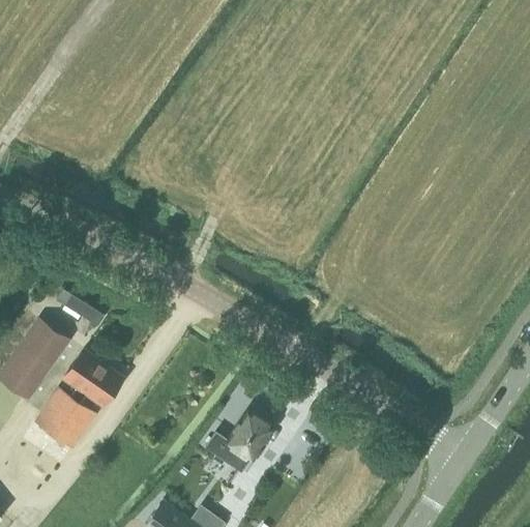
[(62,289),(55,299),(64,305),(61,310),(78,319),(80,316),(96,326),(105,315),(62,289)]
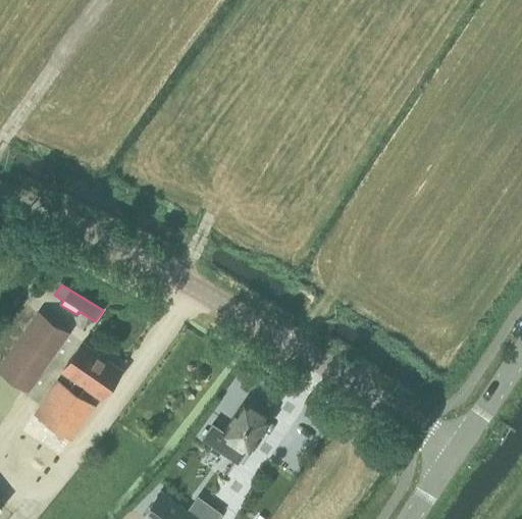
[(28,394),(67,335),(38,314),(0,368),(0,422),(4,417),(22,391),(28,394)]
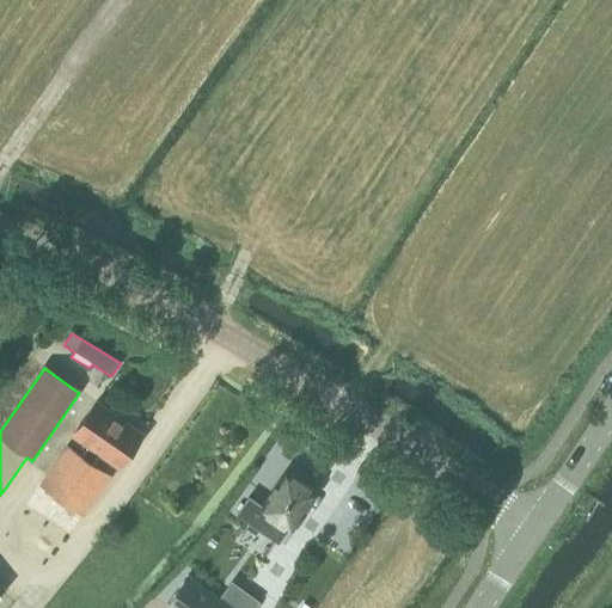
[(66,448),(65,450),(66,450),(40,487),(84,517),(109,480),(110,479),(92,466),(101,455),(120,468),(141,436),(121,422),(122,422),(116,417),(115,418),(96,404),(73,436),(89,447),(80,459),(66,448)]
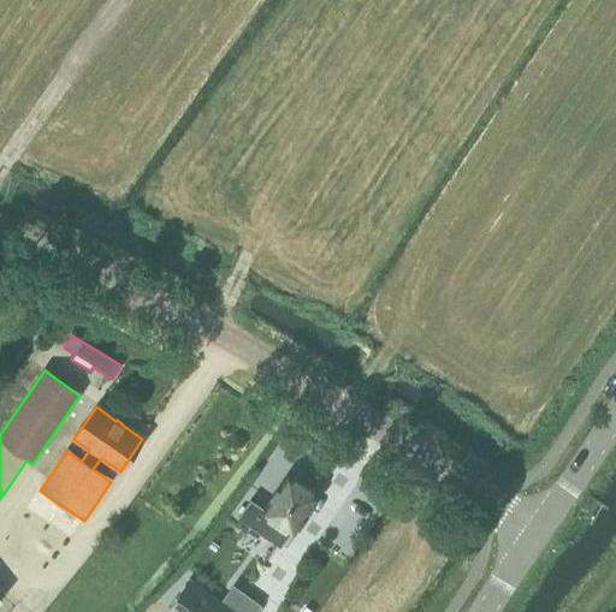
[(314,498),(289,480),(265,512),(250,501),(238,518),(279,547),(290,532),(291,532),(294,528),(296,529),(303,520),(301,518),(314,498)]
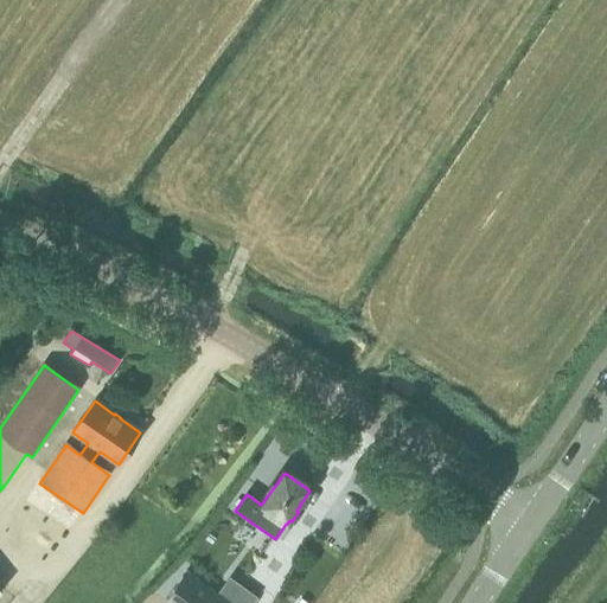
[(229,602),(185,572),(163,602),(229,602)]
